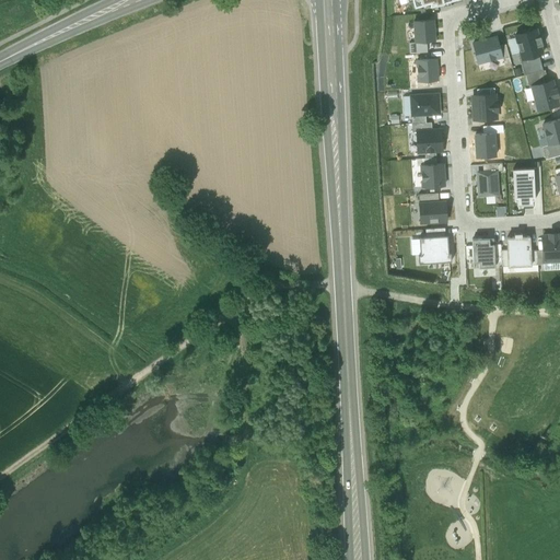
[(464,0),(407,0),(411,14),(426,10),(426,13),(465,3),(464,0)]
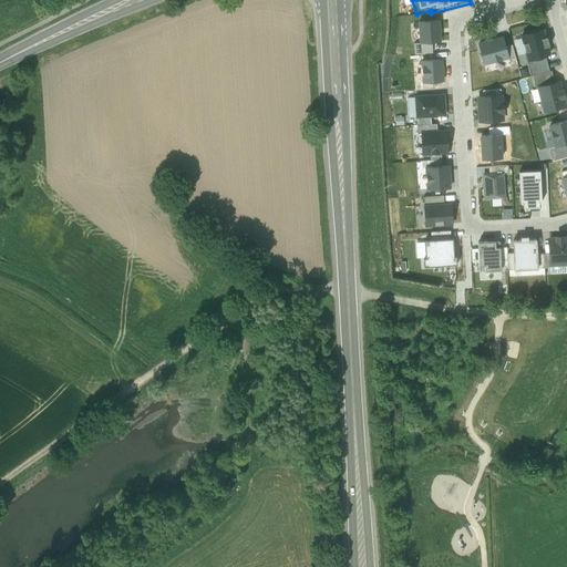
[(440,22),(420,22),(421,43),(441,43),(440,22)]
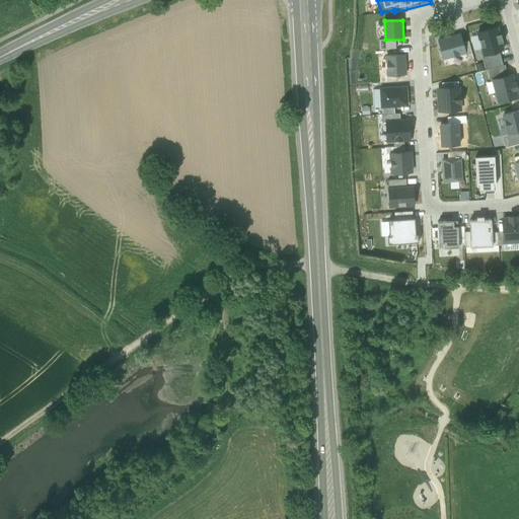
[(476,33),(484,58),(505,52),(499,28),(476,33)]
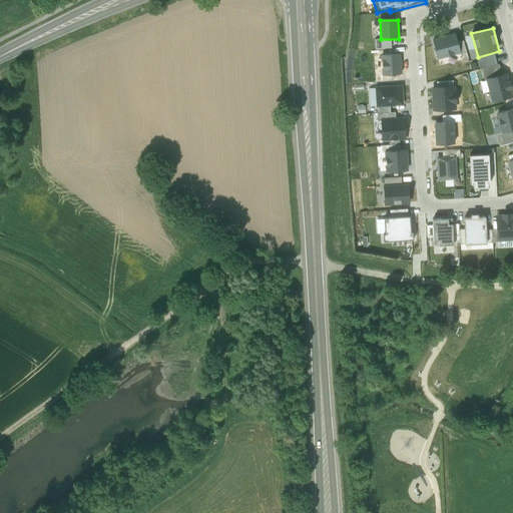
[(456,33),(433,39),(438,60),(461,54),(456,33)]
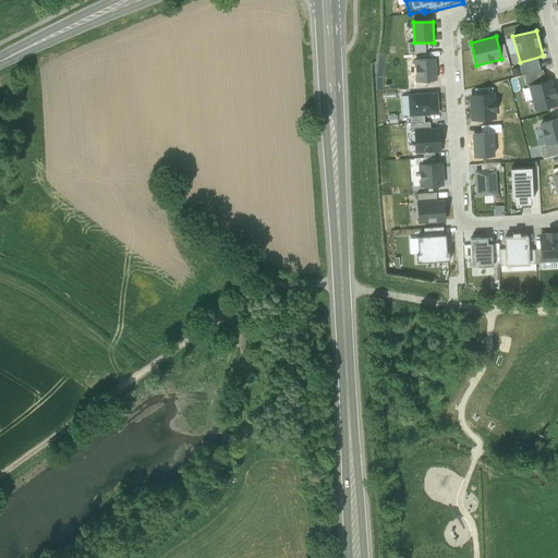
[(436,59),(415,60),(416,82),(437,81),(436,59)]
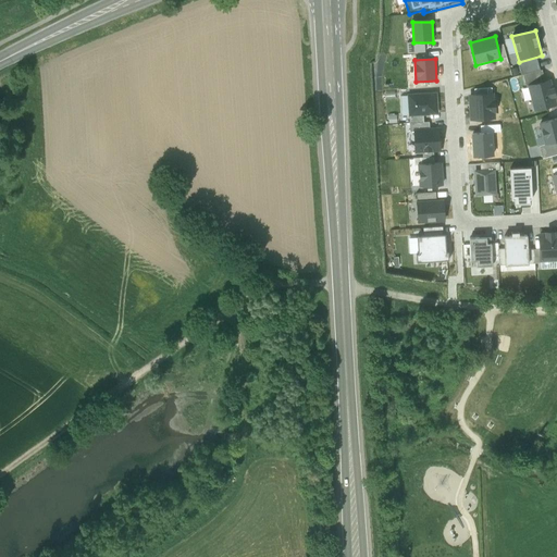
[(528,86),(534,112),(556,107),(549,81),(528,86)]
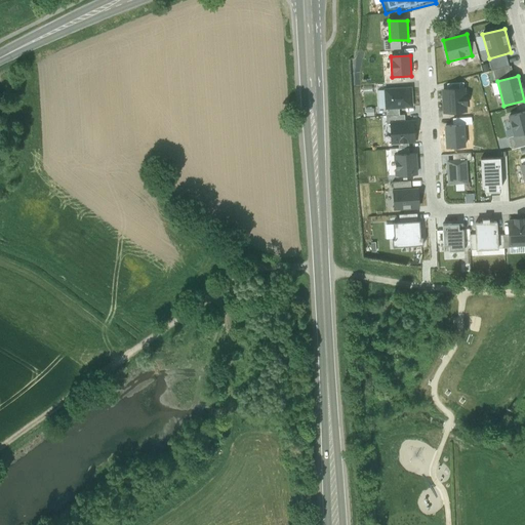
[(411,88),(385,89),(386,110),(413,108),(411,88)]
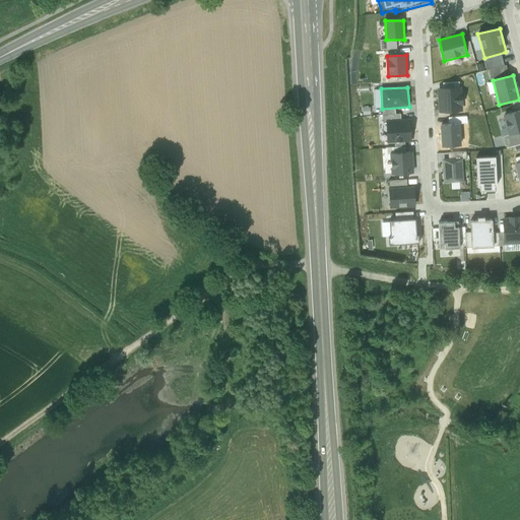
[(461,87),(437,89),(439,111),(463,110),(461,87)]
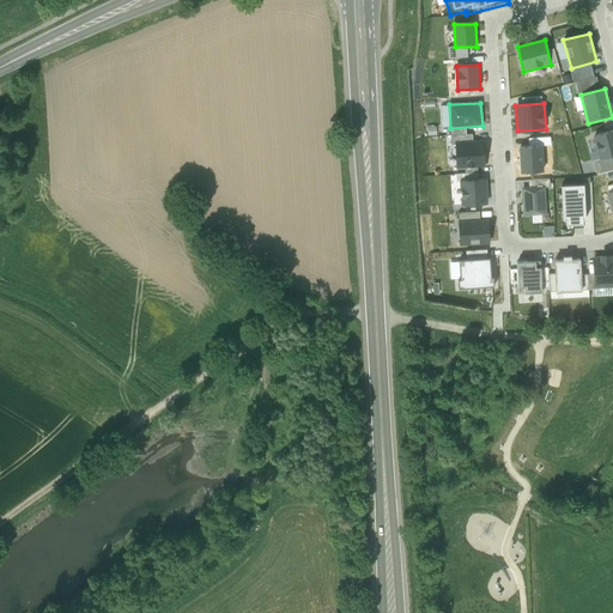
[(612,155),(612,129),(594,135),(601,158),(612,155)]
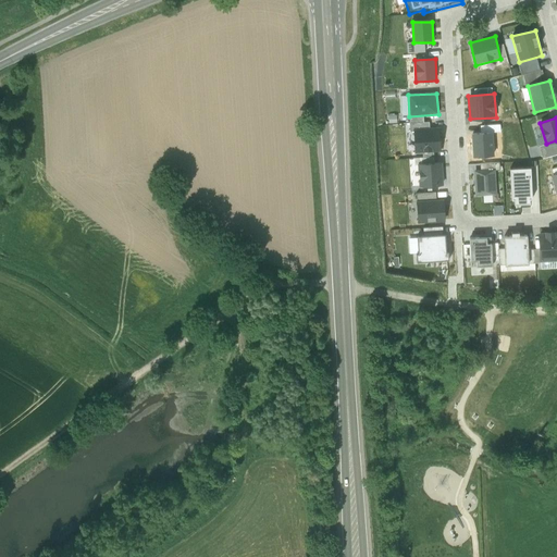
[(440,128),(413,130),(416,153),(441,152),(440,128)]
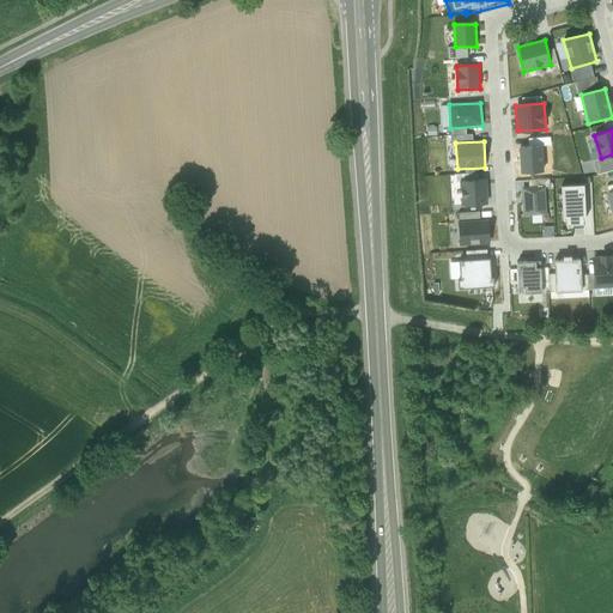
[(612,169),(612,158),(595,159),(595,169),(612,169)]
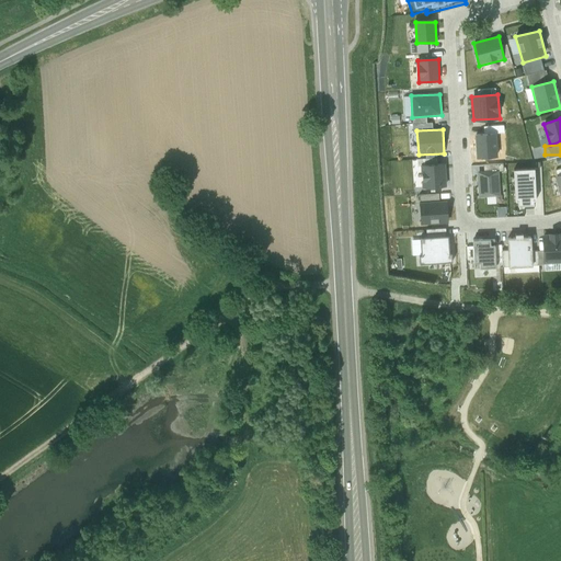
[(446,164),(421,165),(423,187),(447,186),(446,164)]
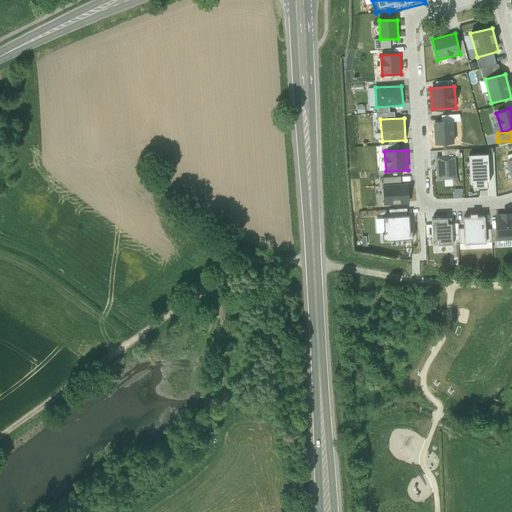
[(436,158),(437,180),(457,179),(456,157),(436,158)]
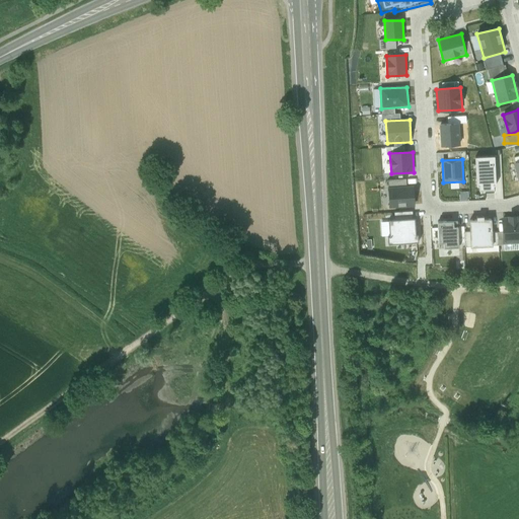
[(388,189),(406,188),(405,178),(387,179),(388,189)]
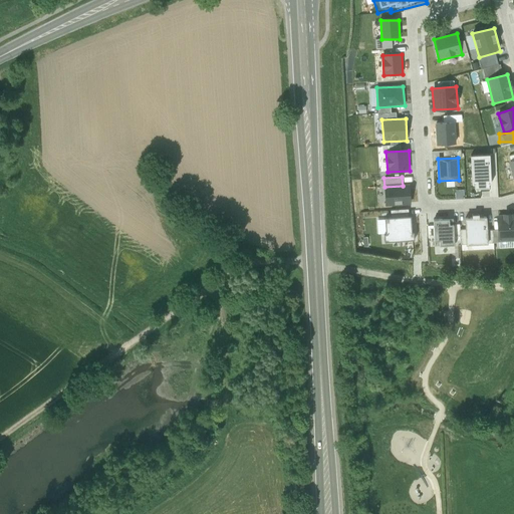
[(403,186),(384,187),(386,204),(410,203),(409,190),(408,190),(408,185),(403,186)]
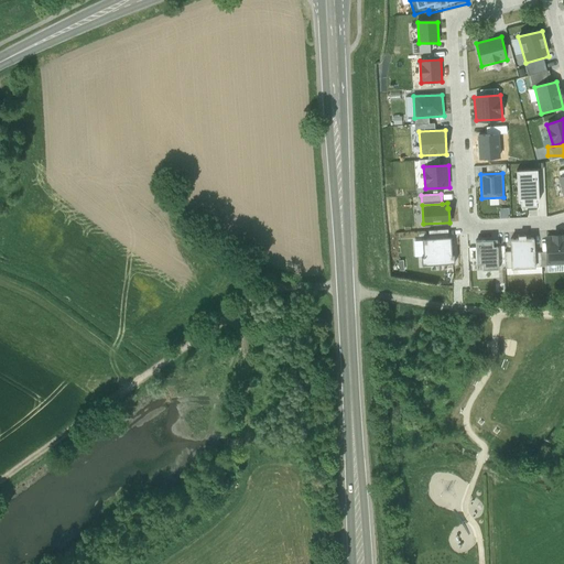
[(548,266),(563,264),(563,236),(545,237),(548,266)]
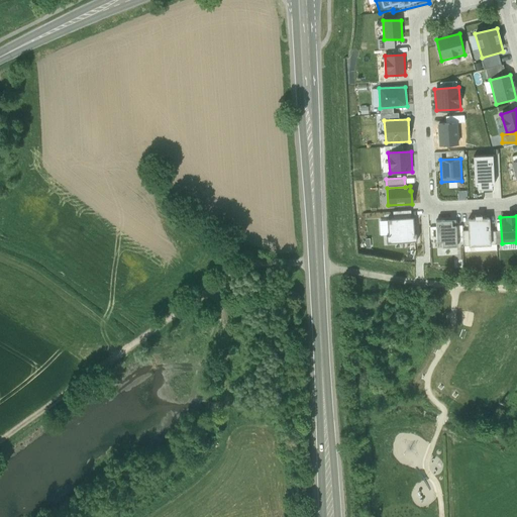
[(469,248),(491,247),(490,219),(482,220),(482,217),(475,218),(475,220),(468,220),(469,248)]
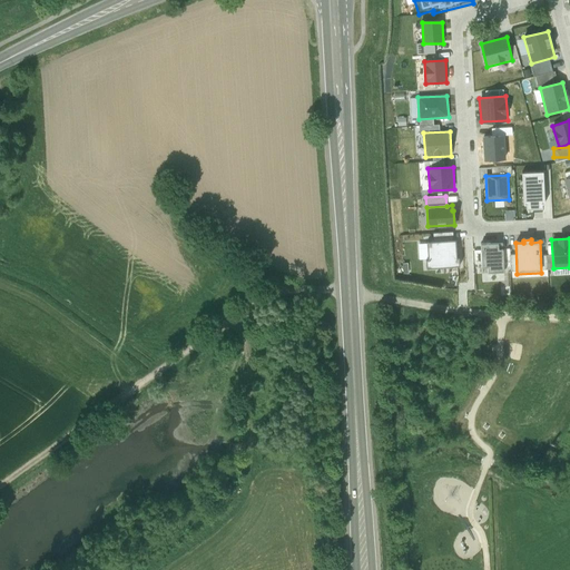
[(455,243),(430,243),(430,247),(428,247),(429,258),(430,258),(430,263),(426,263),(428,267),(430,267),(430,268),(459,267),(459,263),(457,263),(455,243)]
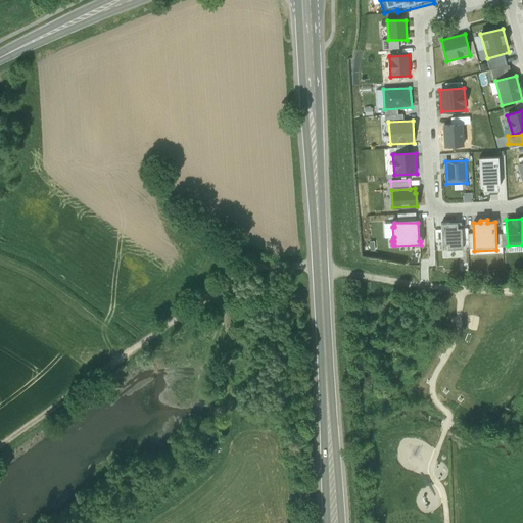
[(448,250),(462,250),(461,230),(456,230),(456,225),(441,225),(442,246),(448,246),(448,250)]
